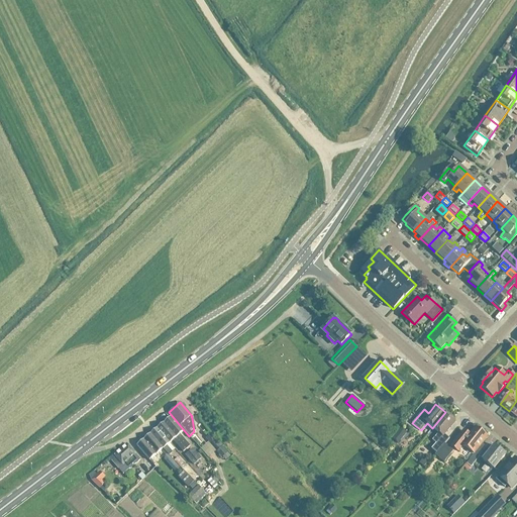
[(432,440),(435,442),(431,449),(436,453),(441,447),(444,443),(449,438),(444,434),(455,421),(445,412),(432,428),(438,432),(432,440)]
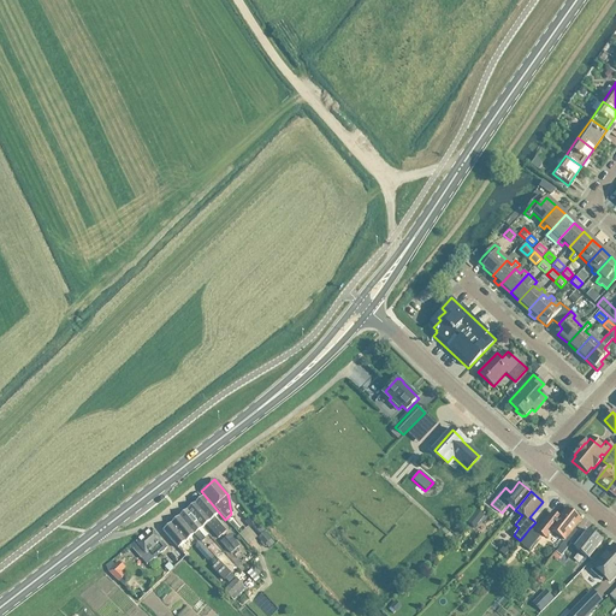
[(221,535),(226,531),(214,516),(218,514),(202,496),(194,504),(221,535)]
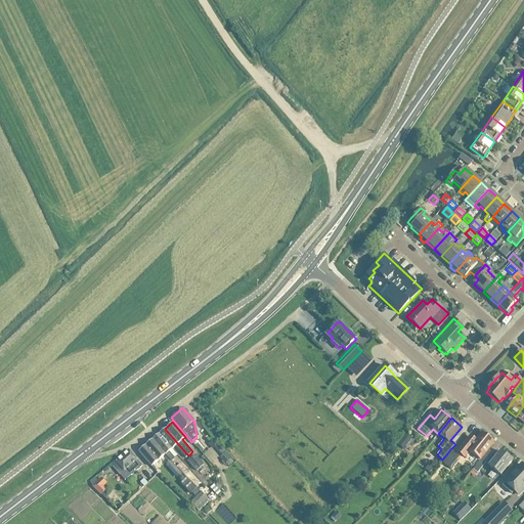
[(186,457),(188,455),(165,429),(159,434),(172,448),(175,445),(185,457),(186,457)]
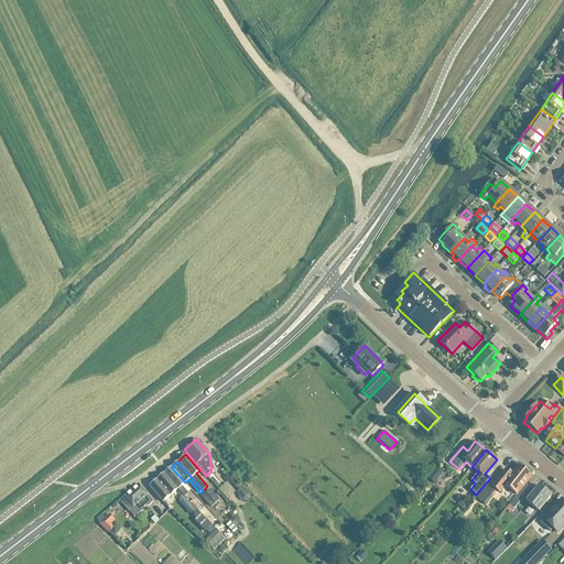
[(506,469),(502,474),(492,486),(500,492),(506,486),(517,495),(532,476),(519,465),(512,474),(506,469)]
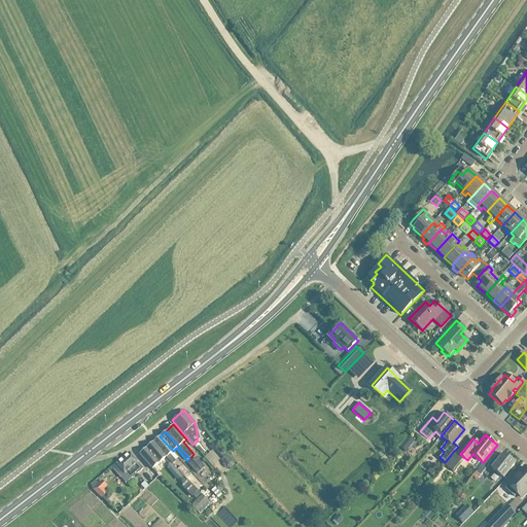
[(171,464),(175,460),(170,454),(173,451),(160,436),(152,443),(166,458),(169,461),(171,464)]
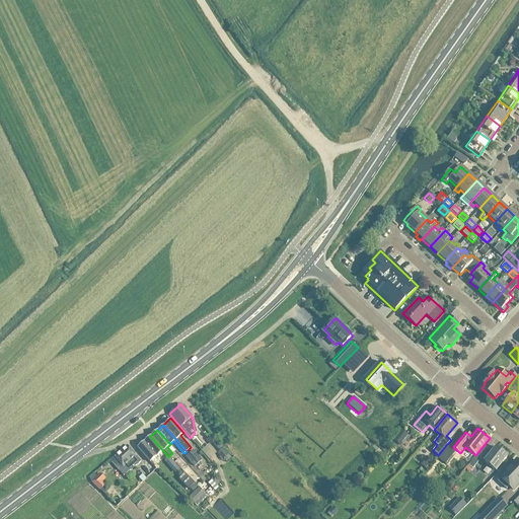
[(403,431),(394,441),(400,447),(411,436),(403,431)]
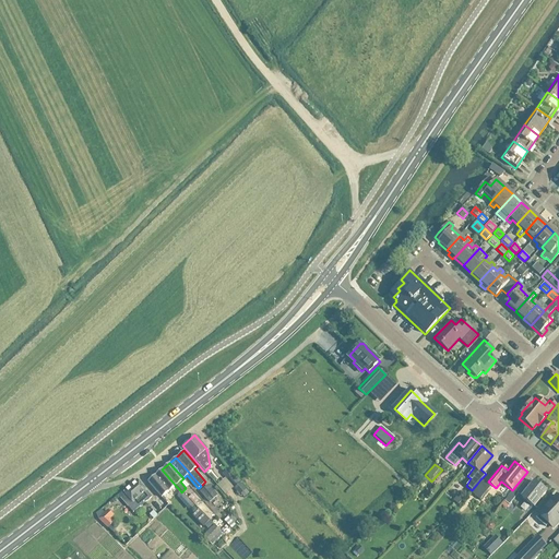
[(235,486),(239,482),(227,467),(222,473),(235,486)]
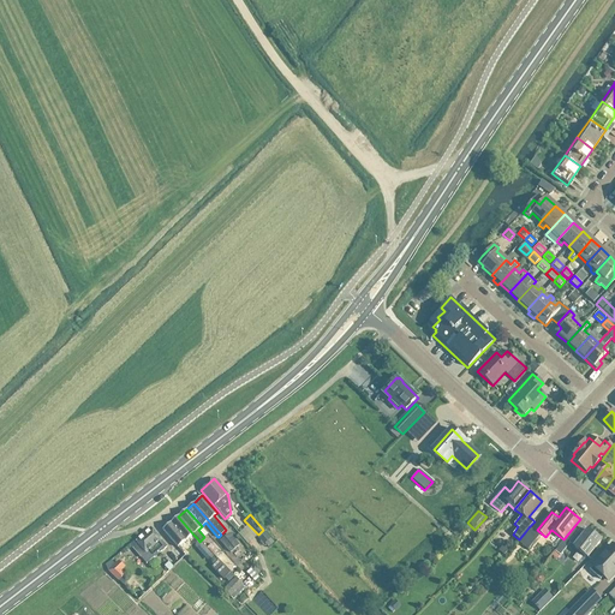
[(190,537),(193,535),(178,517),(171,523),(185,541),(190,537)]
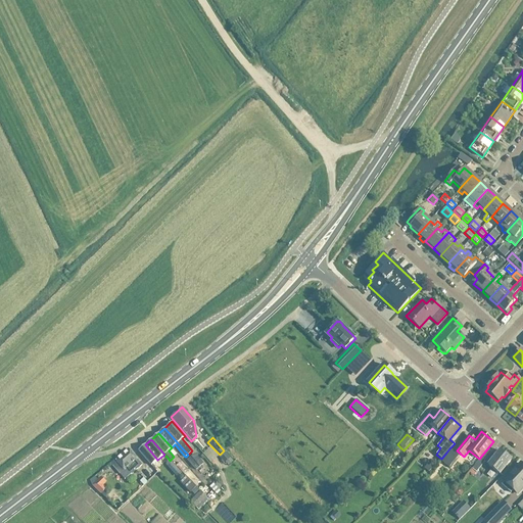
[(252,463),(266,448),(258,441),(245,457),(252,463)]
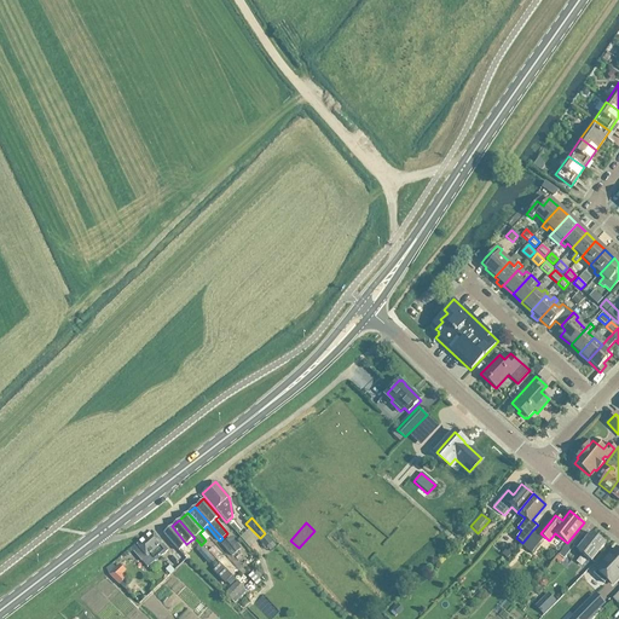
[(186,544),(172,526),(163,533),(179,550),(186,544)]
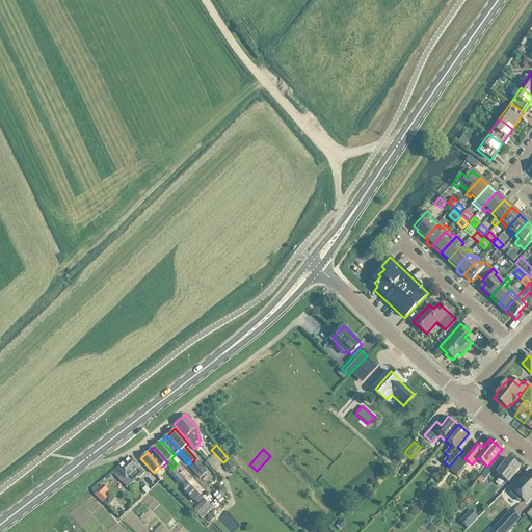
[(112,472),(122,482),(126,486),(143,472),(130,456),(116,467),(117,468),(112,472)]
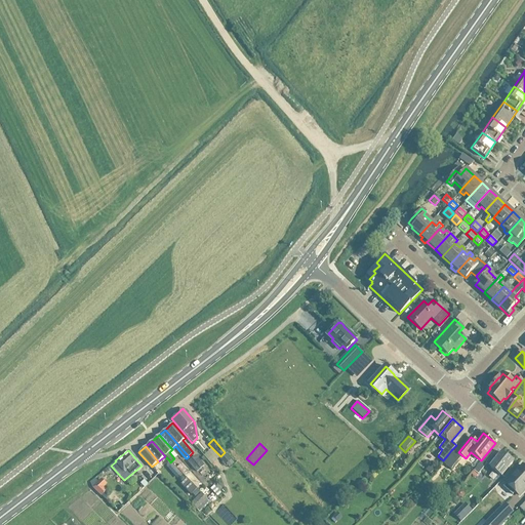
[(448,454),(443,460),(441,462),(451,470),(460,457),(451,450),(448,454)]
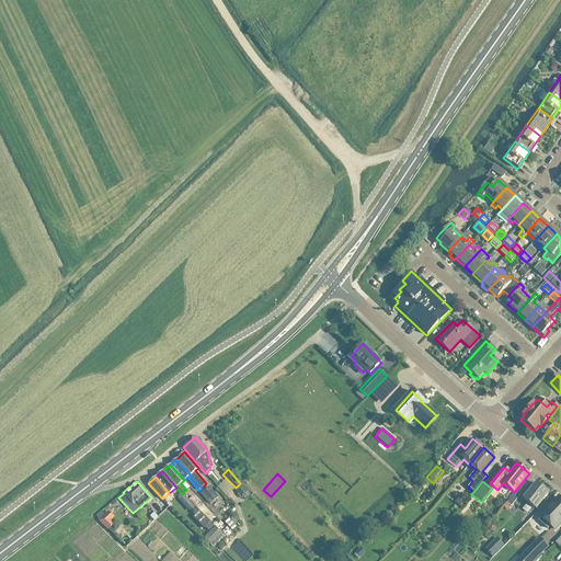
[(537,483),(535,485),(530,482),(519,495),(521,495),(536,508),(549,493),(537,483)]
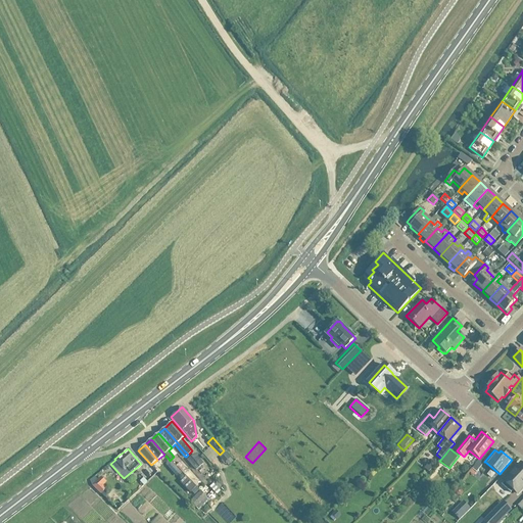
[(230,458),(225,452),(219,457),(224,463),(230,458)]
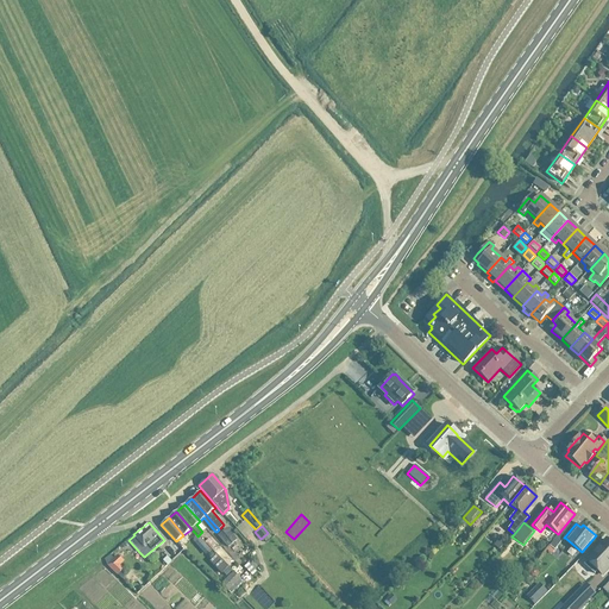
[(237,540),(226,528),(218,535),(224,542),(228,547),(237,540)]
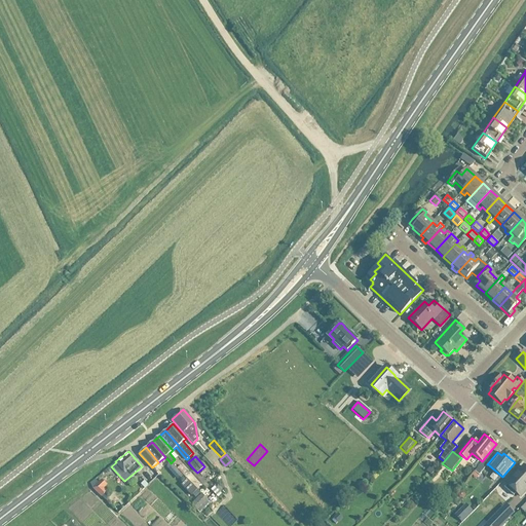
[(482,461),(474,472),(479,476),(488,464),(487,464),(483,460),(482,461)]
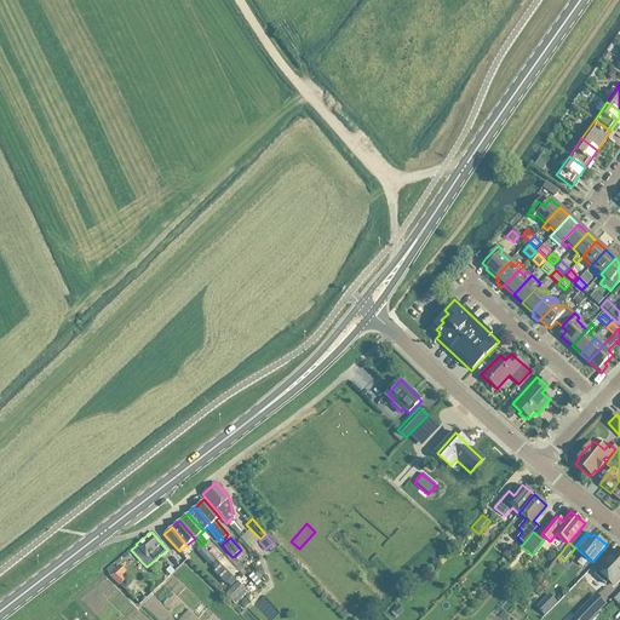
[(208,564),(213,560),(212,558),(207,552),(202,546),(197,551),(208,564)]
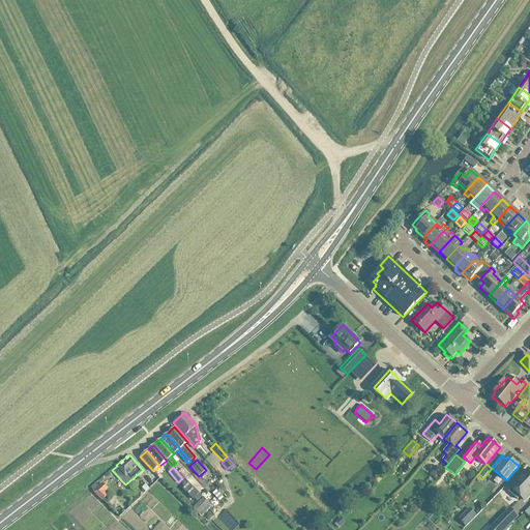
[(181,477),(182,478),(185,480),(185,481),(189,477),(181,468),(177,472),(181,477)]
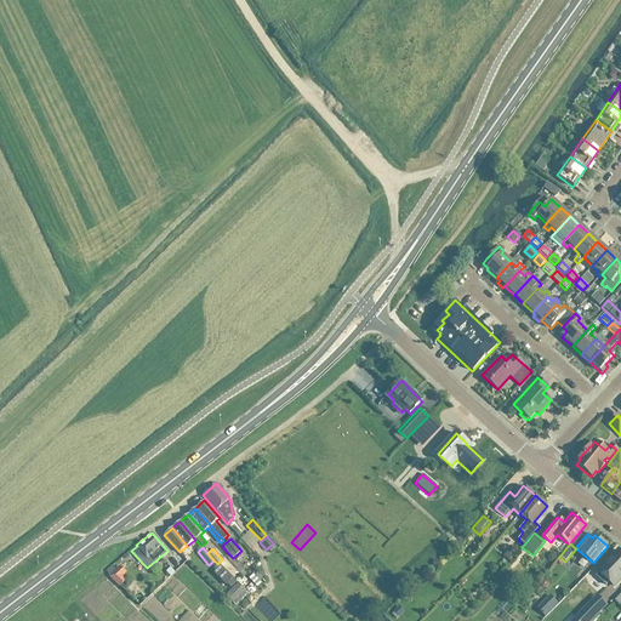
[(614,586),(620,576),(620,552),(619,551),(596,575),(607,585),(609,581),(614,586)]
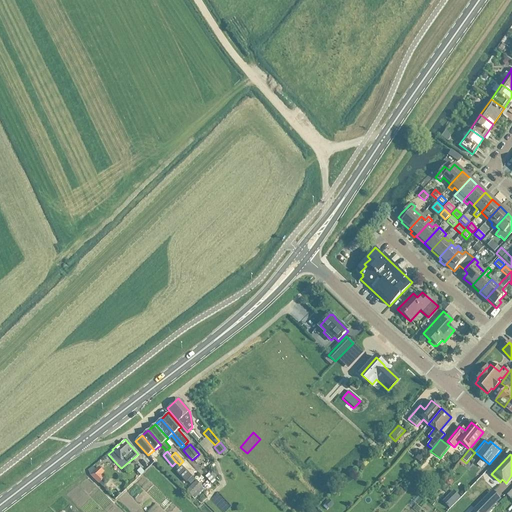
[(186,480),(191,475),(181,465),(175,471),(185,481),(186,480)]
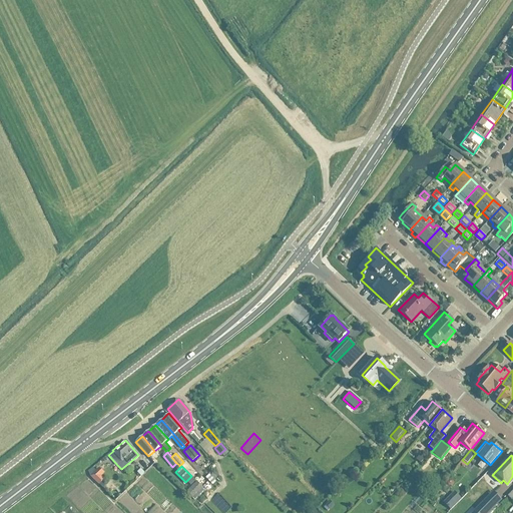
[(98,485),(104,479),(101,476),(104,473),(98,467),(90,476),(98,485)]
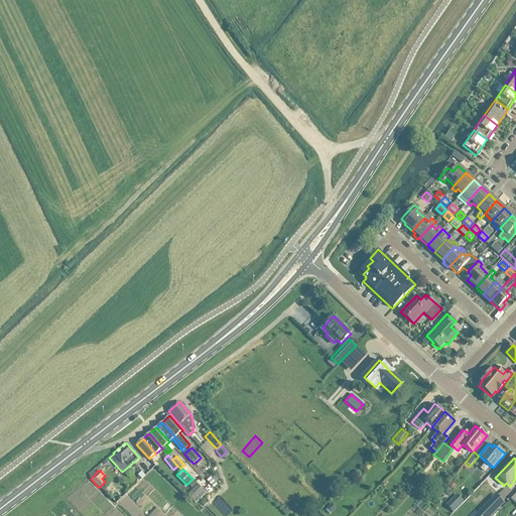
[(210,477),(215,482),(218,480),(213,474),(210,477)]
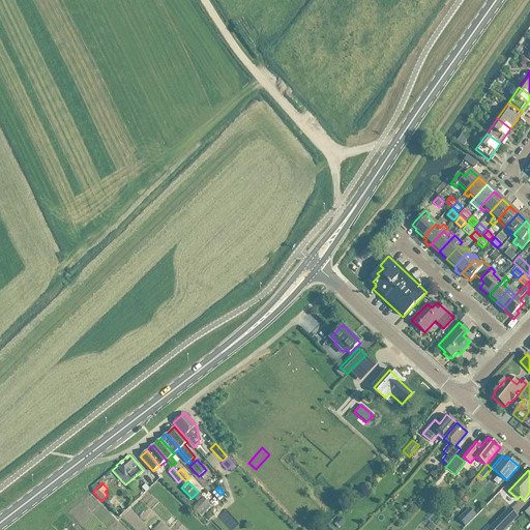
[(202,496),(198,492),(193,497),(197,501),(202,496)]
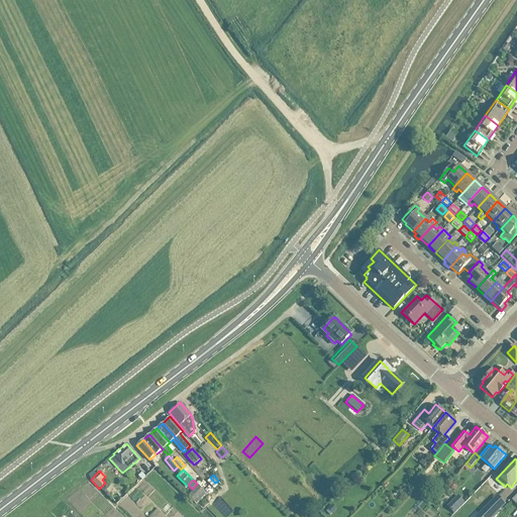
[(196,488),(196,487),(187,496),(196,504),(205,494),(203,493),(204,491),(198,485),(196,488)]
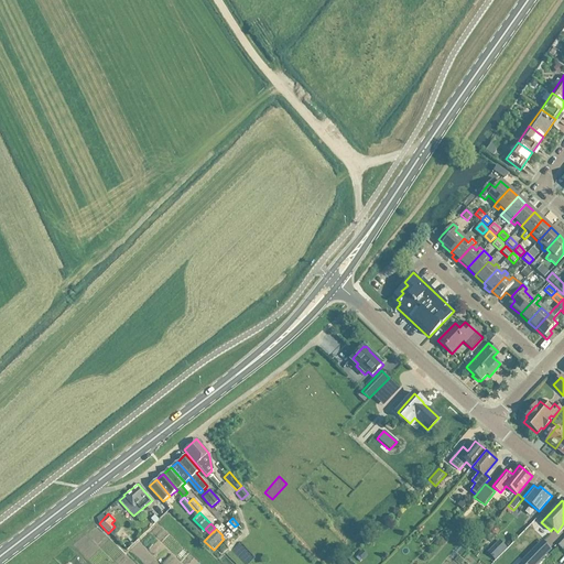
[(541,540),(516,563),(533,563),(550,549),(541,540)]
